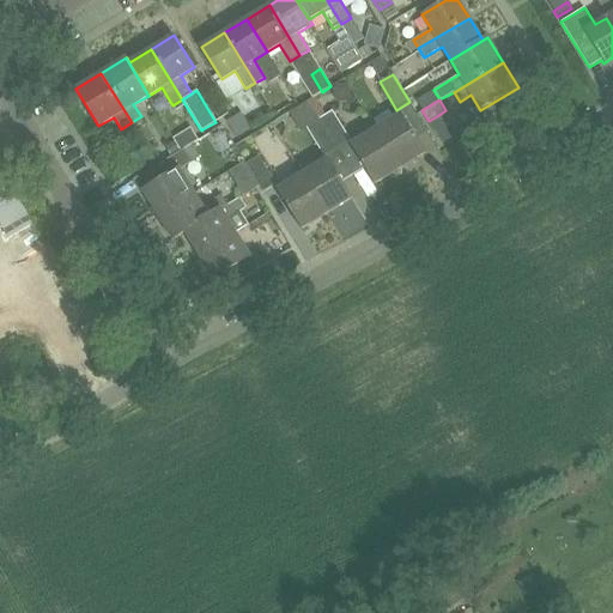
[(337,147),(350,139),(333,111),(320,119),(337,147)]
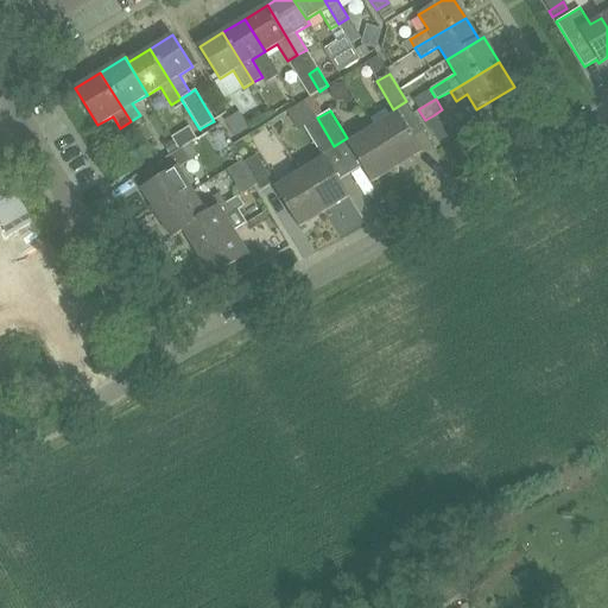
[(373,127),(397,168),(422,152),(398,113),(373,127)]
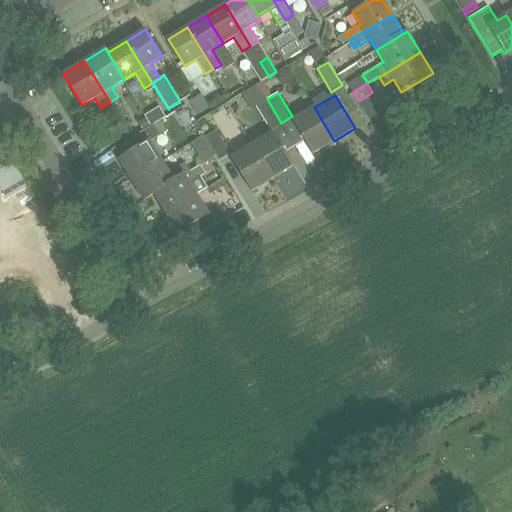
[(371,106),(365,97),(358,101),(363,110),(371,106)]
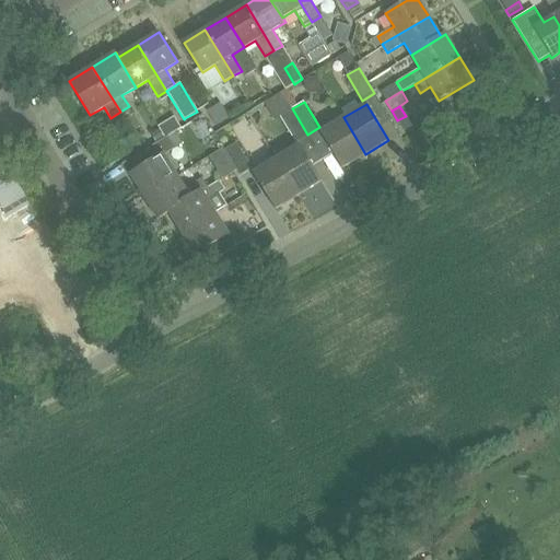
[(307,135),(292,108),(280,116),(295,141),(307,135)]
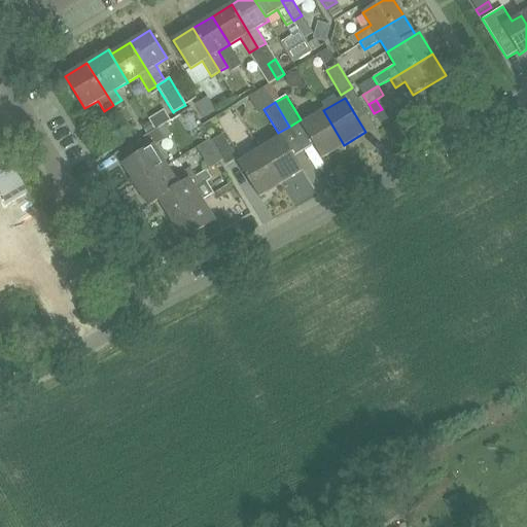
[(374,113),(379,124),(387,118),(387,117),(382,109),(374,113)]
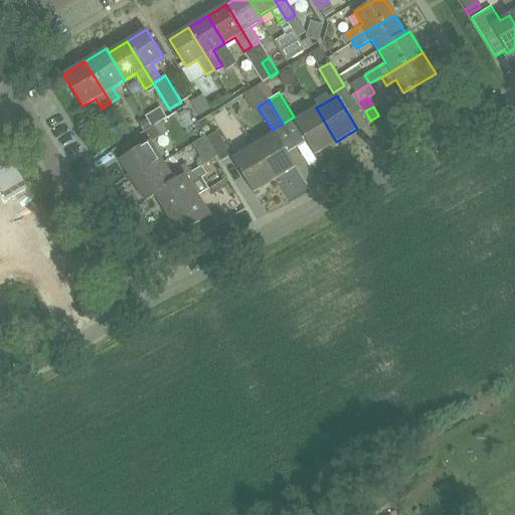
[(316,108),(296,120),(295,121),(315,155),(336,142),(316,108)]
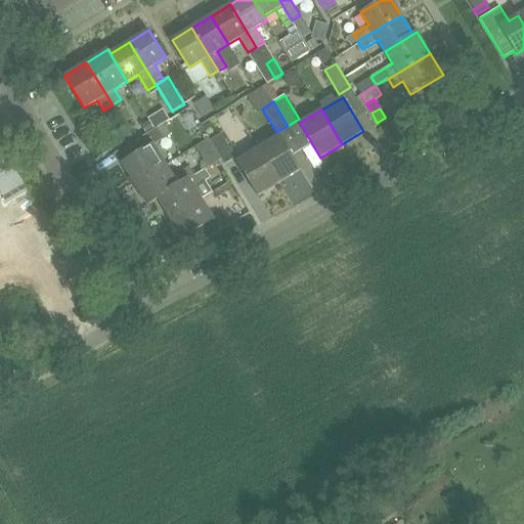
[(134,184),(166,165),(154,144),(164,138),(157,127),(133,141),(140,153),(122,164),(134,184)]
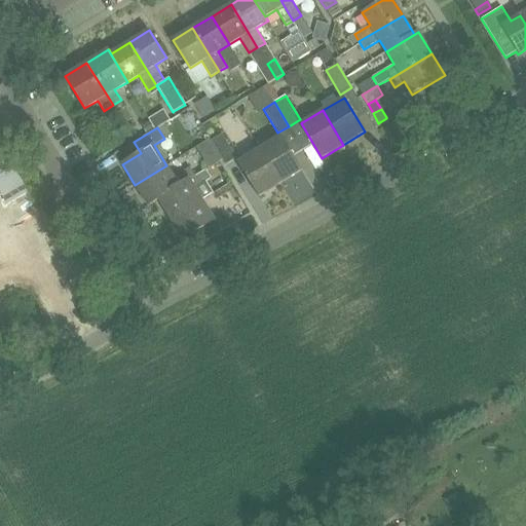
[(211,141),(225,164),(236,158),(222,134),(211,141)]
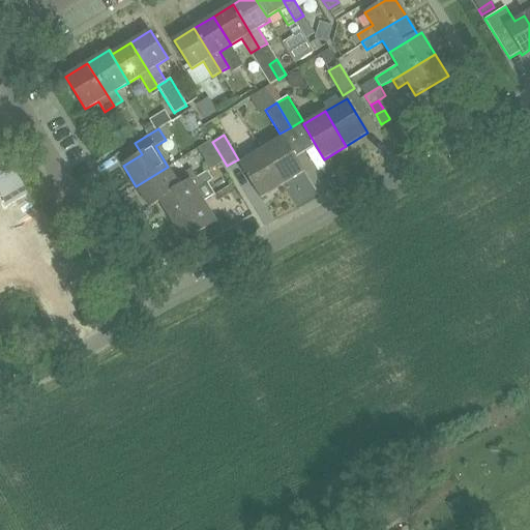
[(114,150),(123,145),(118,137),(109,143),(114,150)]
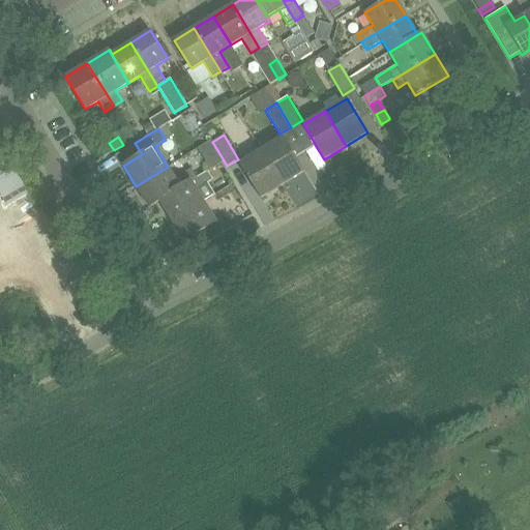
[(284,137),(261,150),(283,184),(304,172),(284,137)]
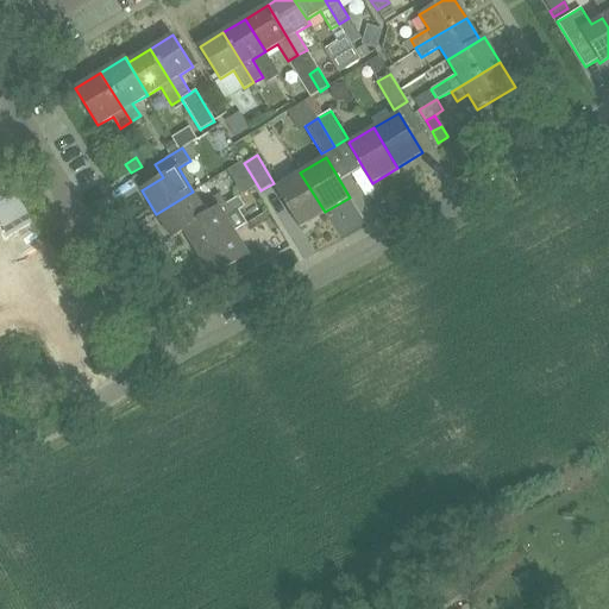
[(125,164),(114,170),(120,180),(131,173),(125,164)]
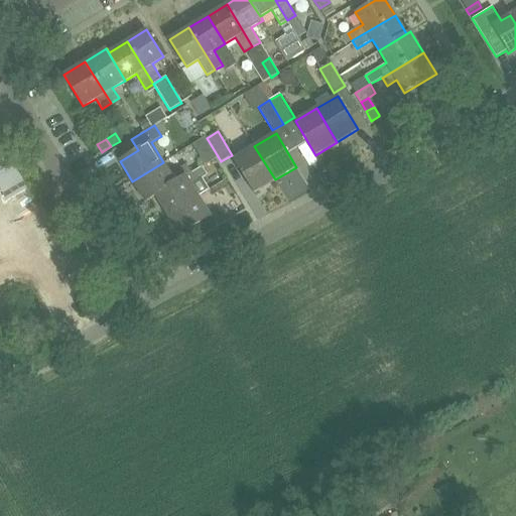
[(275,179),(254,146),(233,159),(254,192),(275,179)]
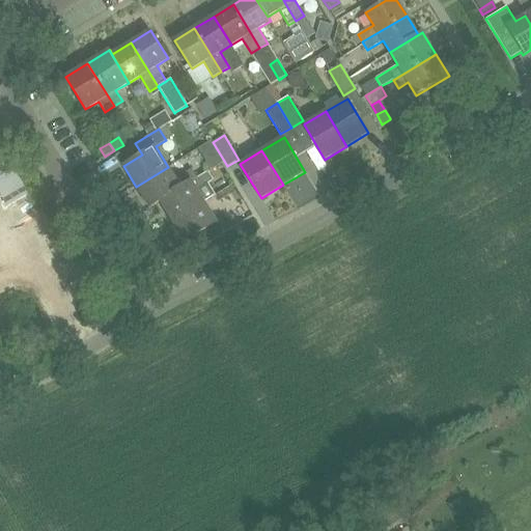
[(168,167),(136,187),(149,207),(160,201),(160,200),(197,177),(191,168),(175,178),(168,167)]
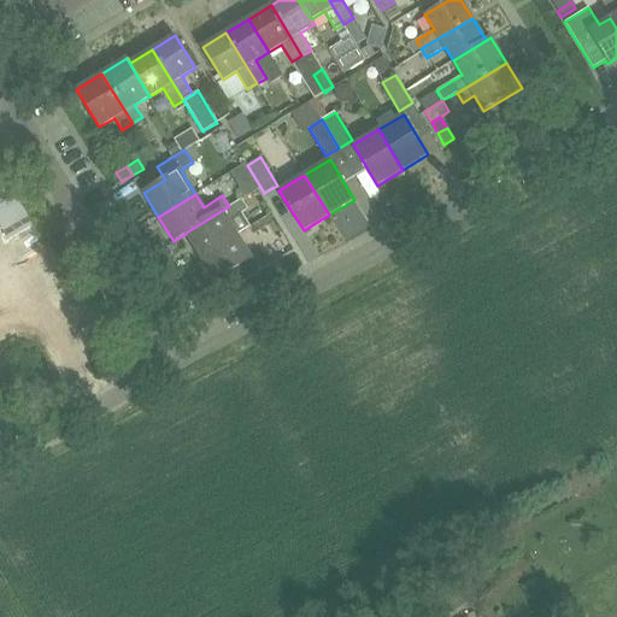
[(186,233),(186,234),(200,257),(236,234),(250,225),(241,212),(248,209),(242,199),(229,206),(186,233)]
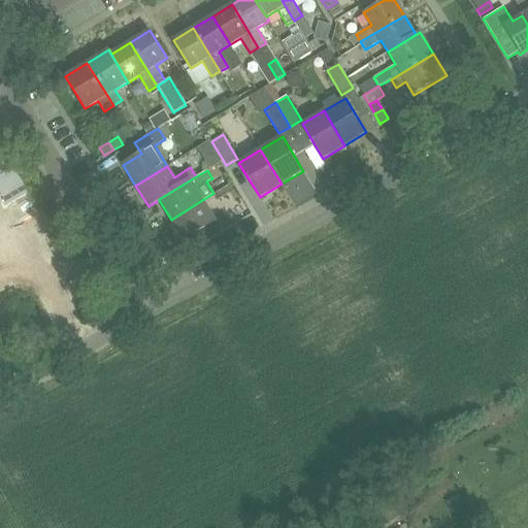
[(216,221),(202,200),(171,220),(184,240),(202,229),(208,240),(232,225),(226,215),(216,221)]
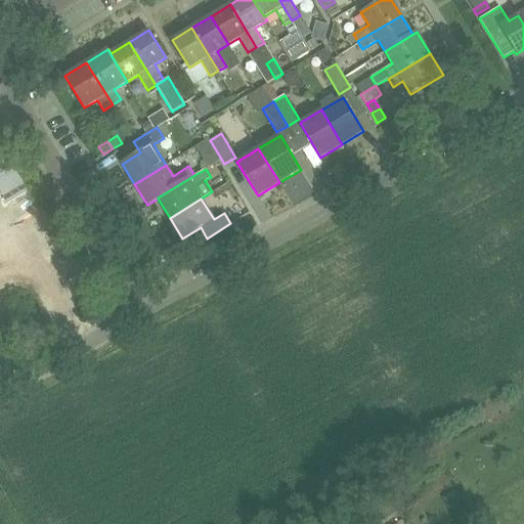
[(8,308),(0,313),(0,318),(2,321),(12,315),(8,308)]
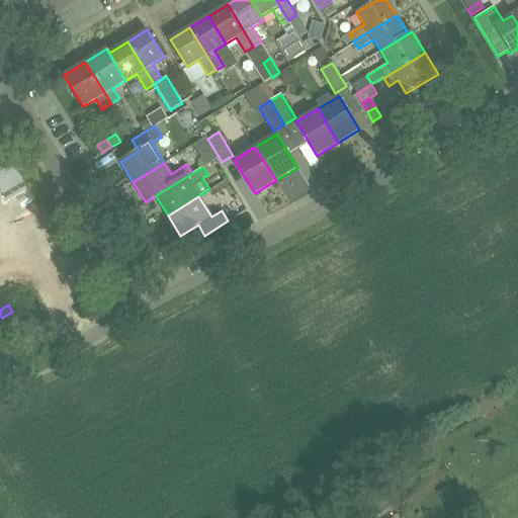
[(12,312),(2,318),(6,325),(16,319),(12,312)]
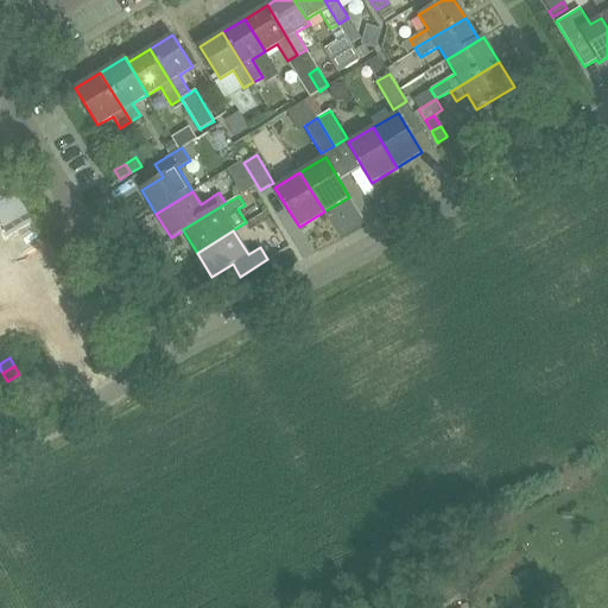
[(19,374),(7,381),(13,390),(25,381),(19,374)]
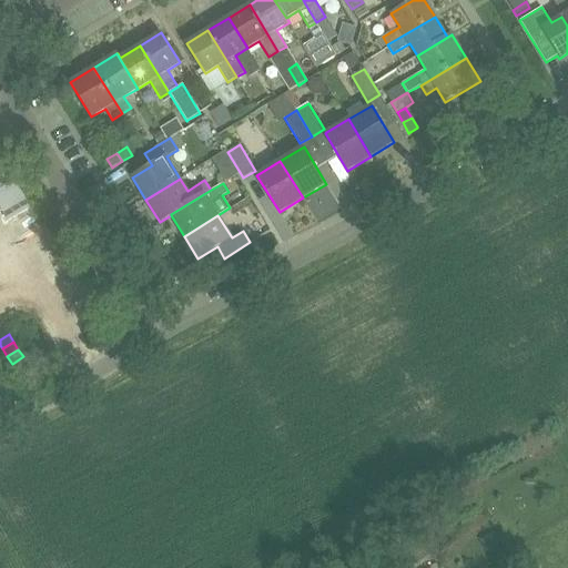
[(23,356),(12,364),(17,371),(28,364),(23,356)]
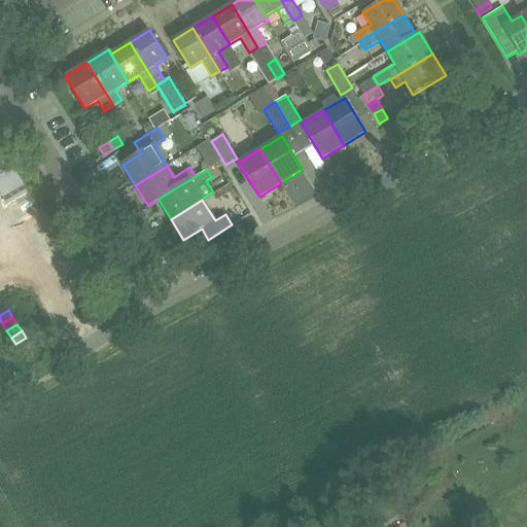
[(463,505),(457,495),(445,502),(452,513),(463,505)]
